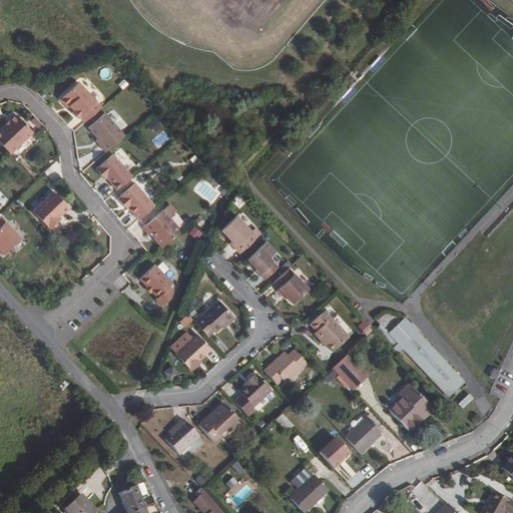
[(83,119),(100,104),(78,78),(61,93),(61,96),(65,101),(68,101),(72,106),(71,108),(76,115),(79,113),(83,119)]
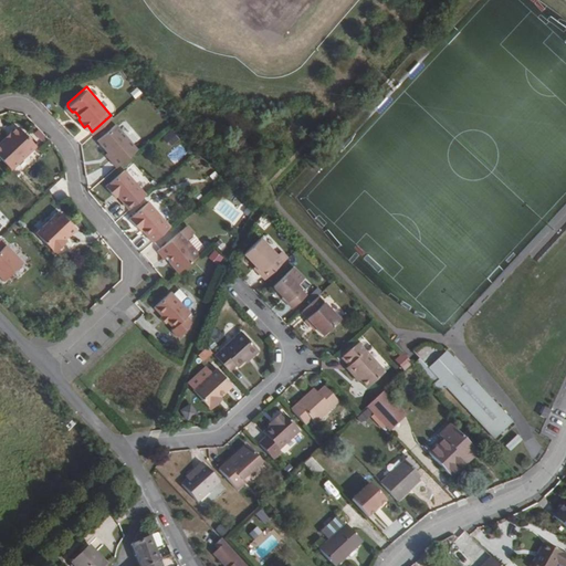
[(115,165),(136,147),(115,122),(95,137),(106,149),(111,156),(108,158),(115,165)]
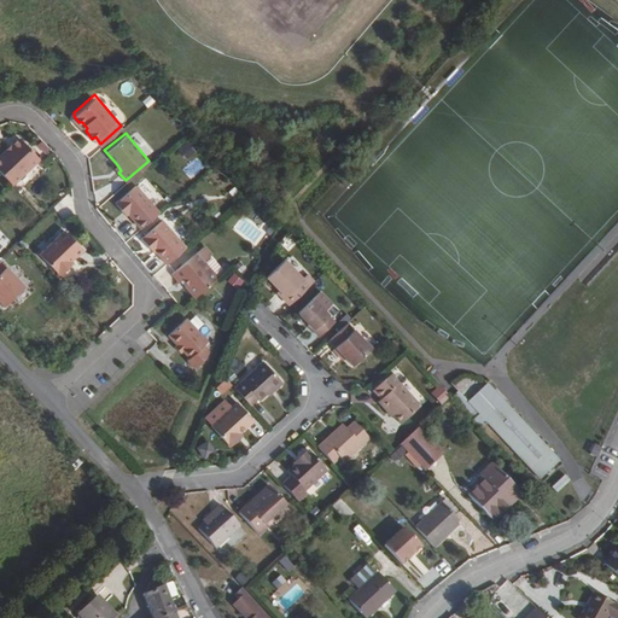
[(0,170),(11,182),(39,156),(18,135),(0,151),(0,170)]
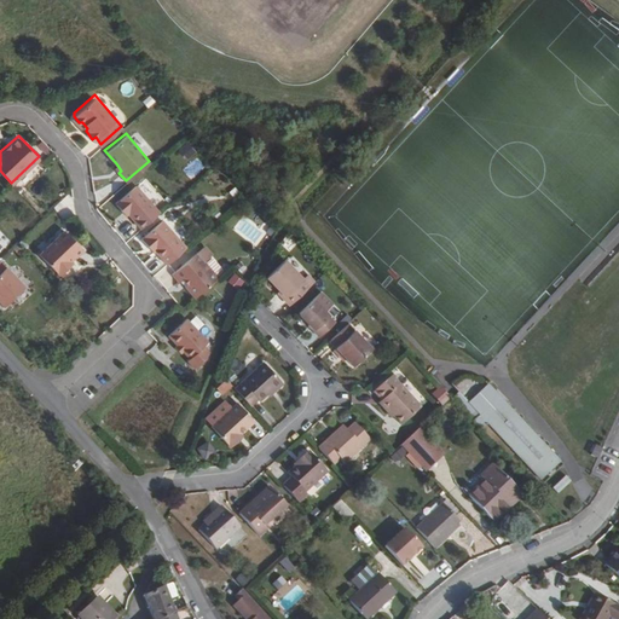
[(180,152),(191,160),(197,151),(186,144),(180,152)]
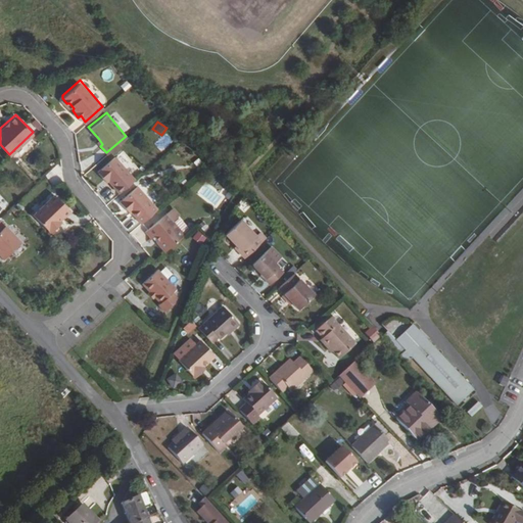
[(119,191),(134,179),(113,155),(98,169),(98,172),(102,177),(103,176),(105,176),(107,179),(119,191)]
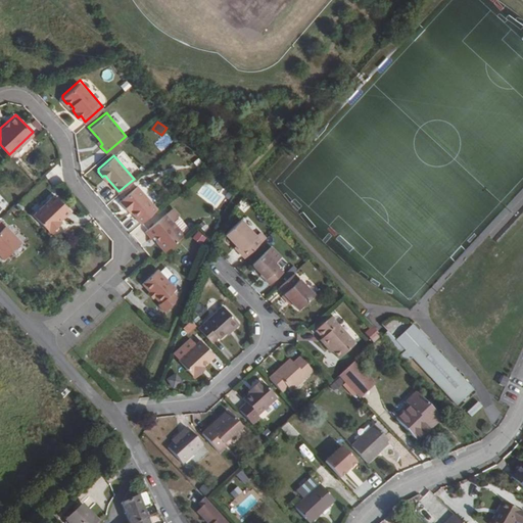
[(140,222),(156,207),(136,184),(119,199),(125,207),(127,206),(130,209),(140,222)]
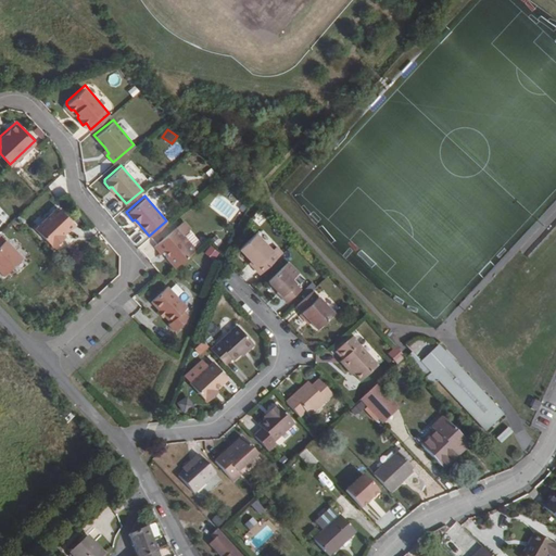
[(60,235),(63,231),(74,222),(58,204),(35,225),(53,244),(61,237),(60,235)]
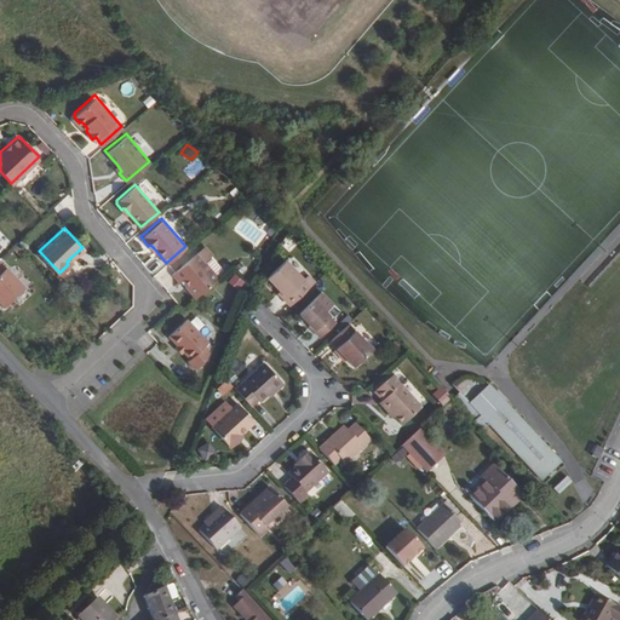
[(183,285),(194,297),(217,276),(202,259),(205,258),(197,250),(171,271),(178,280),(182,277),(185,282),(183,285)]
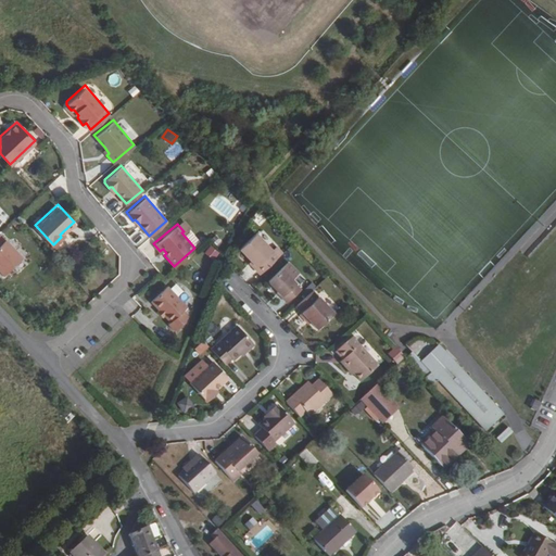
[(0,231),(0,270),(2,274),(22,255),(0,231)]
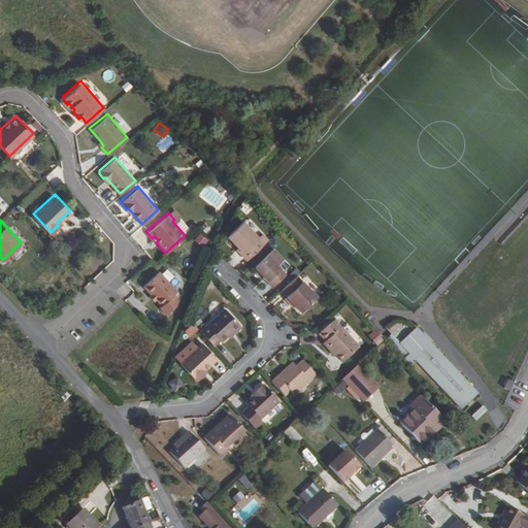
[(246,260),(263,243),(241,222),(227,235),(237,246),(242,252),(240,254),(246,260)]
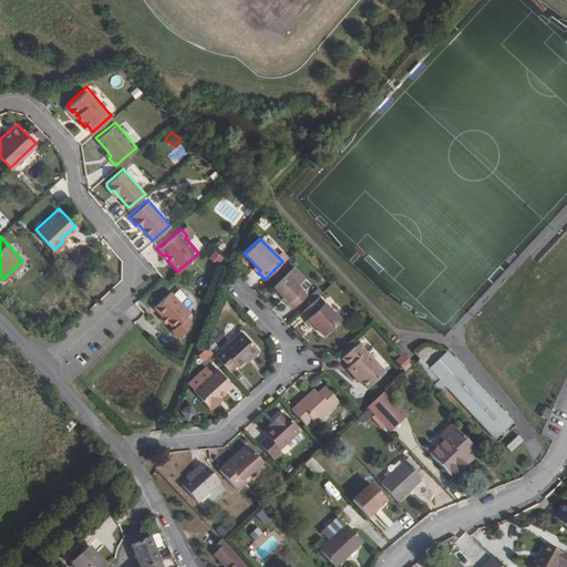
[(218,266),(224,257),(214,250),(208,259),(218,266)]
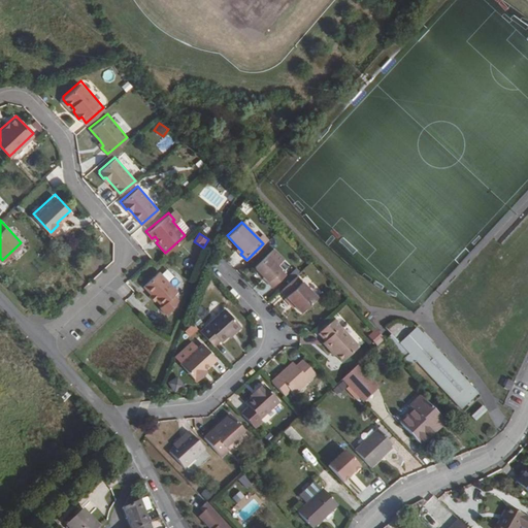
[(273,249),(255,266),(267,281),(266,281),(271,287),(285,274),(276,265),(283,260),(273,249)]
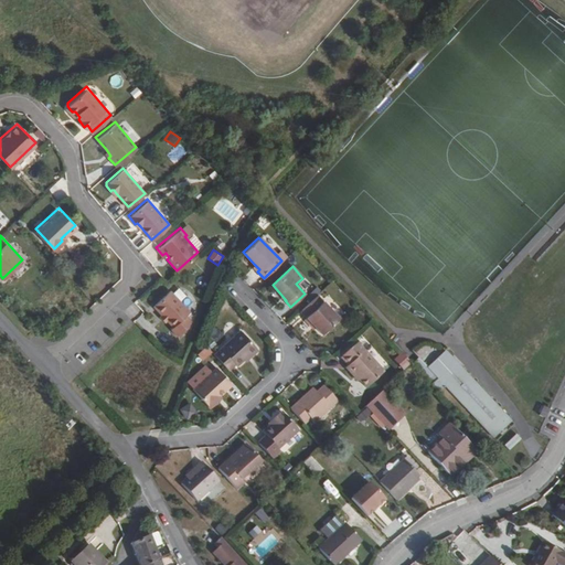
[(161,312),(166,318),(173,324),(171,327),(177,333),(188,323),(190,318),(185,313),(189,309),(170,288),(152,304),(161,312)]
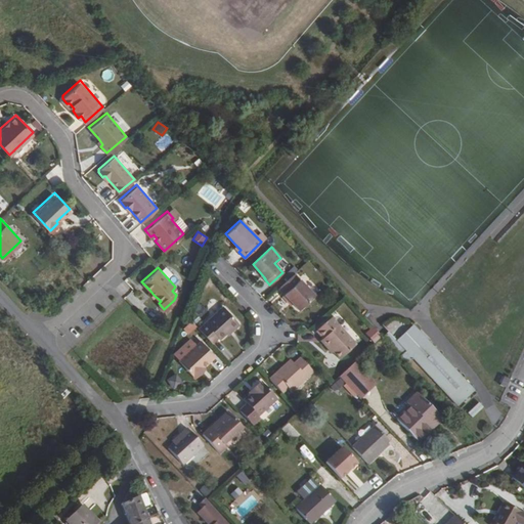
[(313,295),(294,273),(277,289),(298,309),(313,295)]
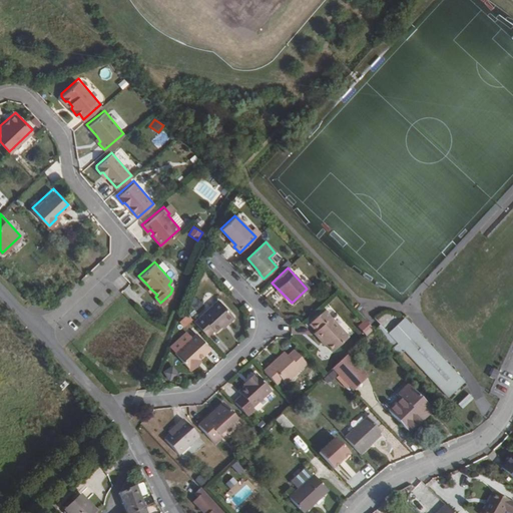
[(220,299),(196,321),(208,335),(215,329),(217,330),(227,320),(230,322),(236,316),(220,299)]
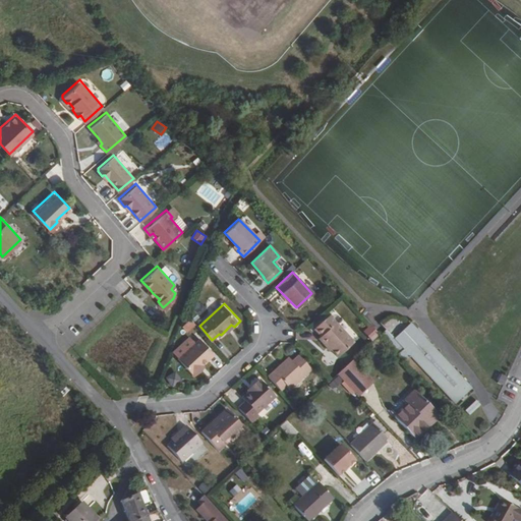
[(329,314),(313,329),(320,337),(319,338),(330,350),(331,348),(338,356),(353,342),(329,314)]
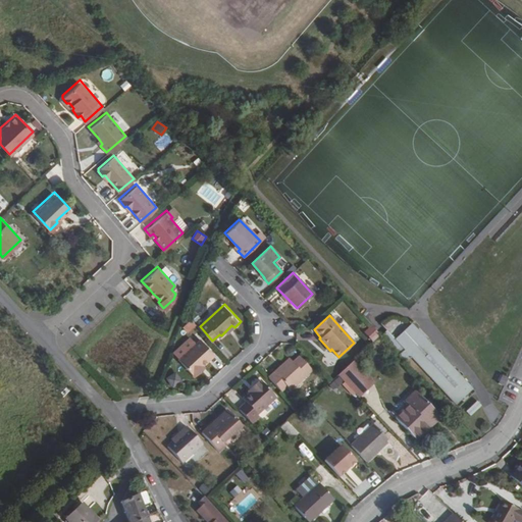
[(189,333),(197,326),(191,320),(183,327),(189,333)]
